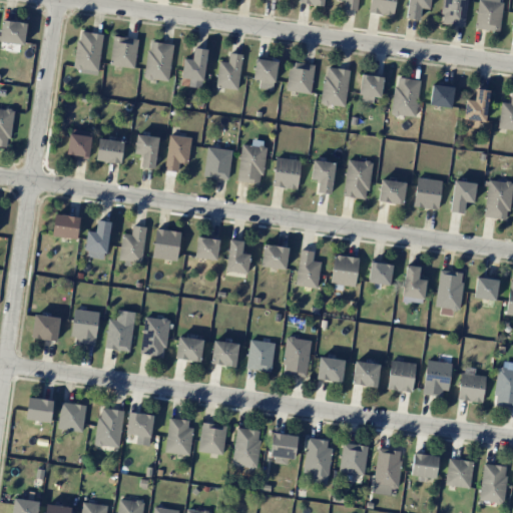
[(344,0),(343,9),(356,11),(357,0),(344,0)]
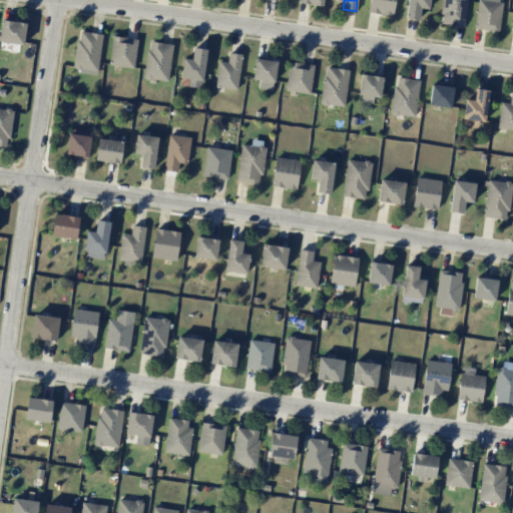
[(369,0),(368,13),(394,15),(395,0),(369,0)]
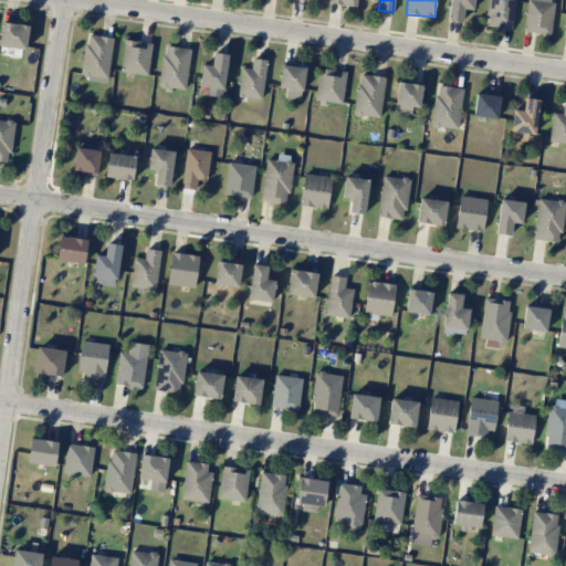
[(449,0),(447,20),(461,22),(463,9),(473,11),(474,0),(449,0)]
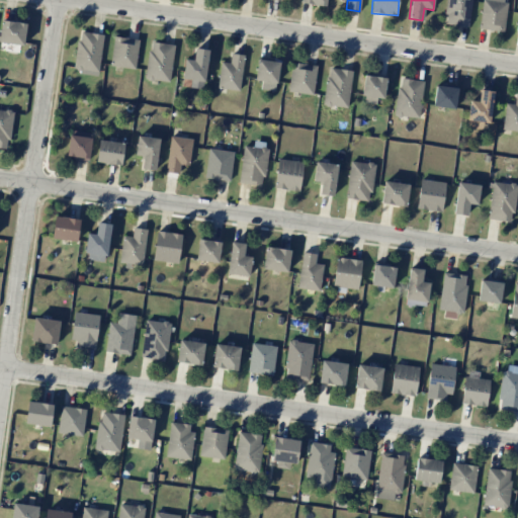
[(446,0),(443,23),(467,26),(470,0),(446,0)]
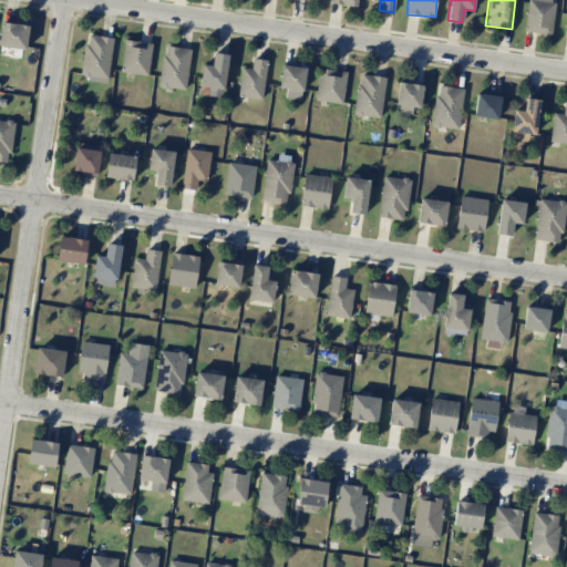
[(556,2),(550,2),(549,0),(527,0),(523,30),(550,34),(556,2)]
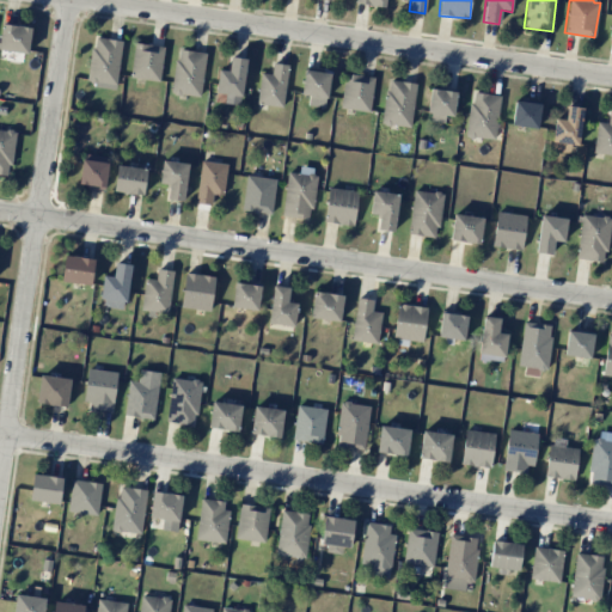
[(0,34),(0,50),(29,53),(31,26),(1,24),(0,34)]
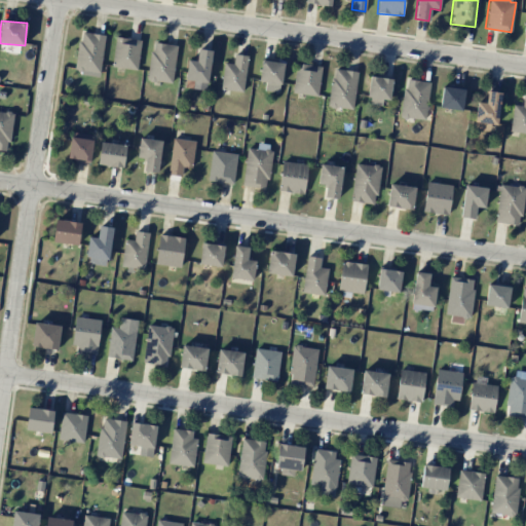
[(105,34),(79,32),(75,73),(100,76),(105,34)]
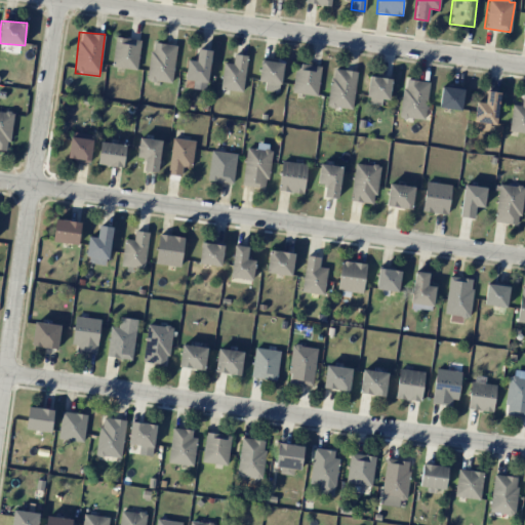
[(112,67),(137,69),(140,39),(115,37),(112,67)]
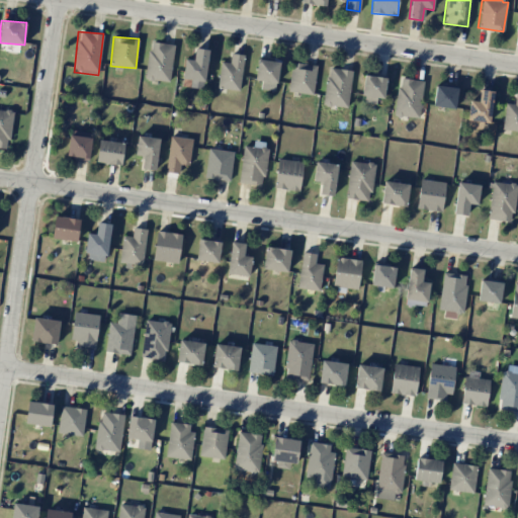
[(171,81),(173,44),(149,41),(146,80),(171,81)]
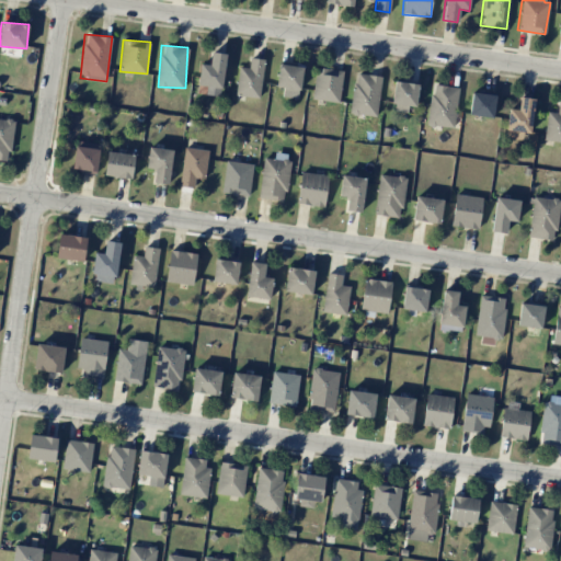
[(201,64),(196,93),(220,96),(226,54),(210,52),(209,65),(201,64)]
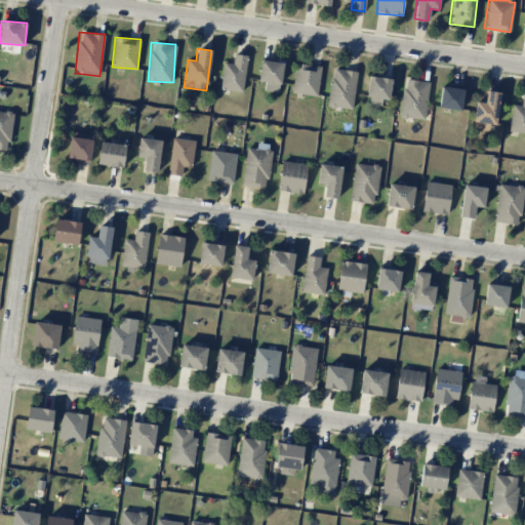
[(247,55),(234,53),(233,64),(224,63),(220,89),(243,91),(247,55)]
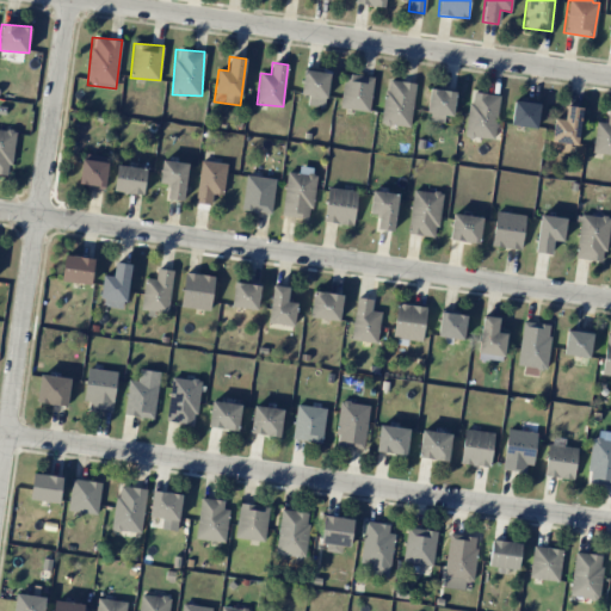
[(329,72),(303,69),(301,94),(327,97),(329,72)]
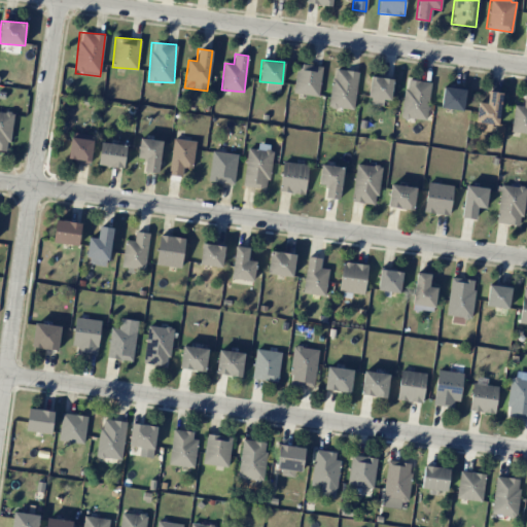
[(293,94),(319,96),(322,66),(296,64),(293,94)]
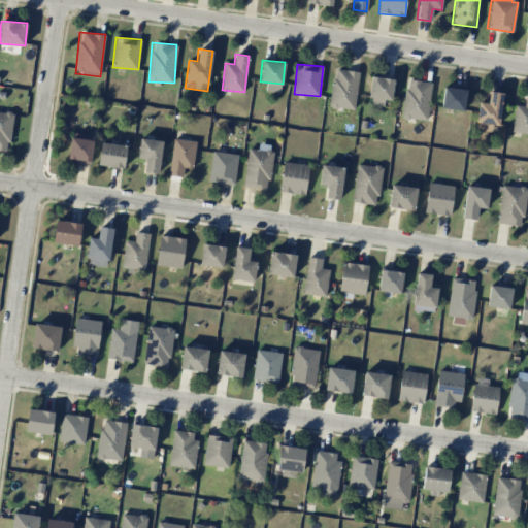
[(329,106),(354,110),(359,71),(334,68),(329,106)]
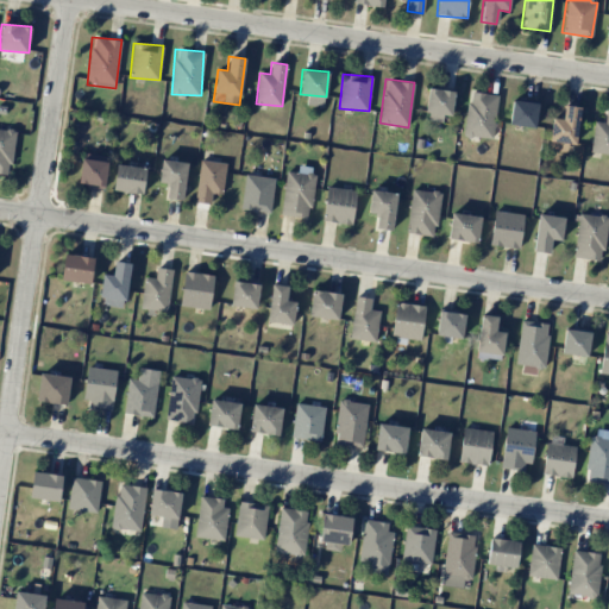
[(452,115),(453,89),(427,87),(426,120),(443,121),(444,115),(452,115)]
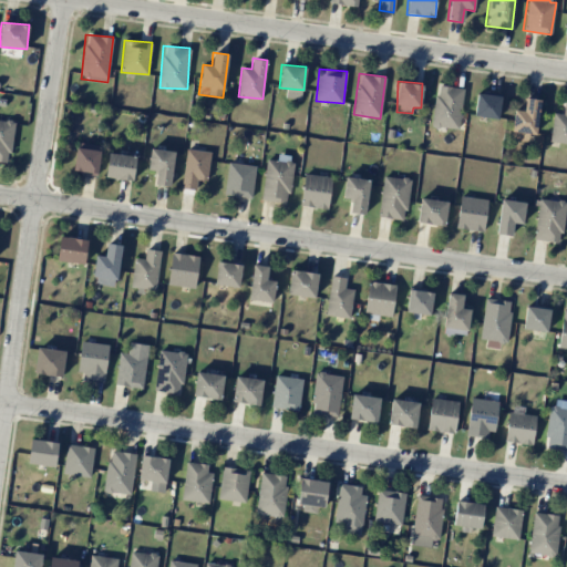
[(463,88),(435,85),(432,126),(459,129),(463,88)]
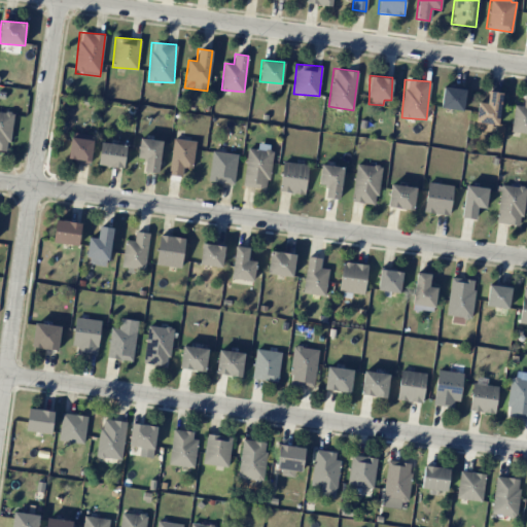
[(462,111),(466,90),(444,85),(440,107),(462,111)]
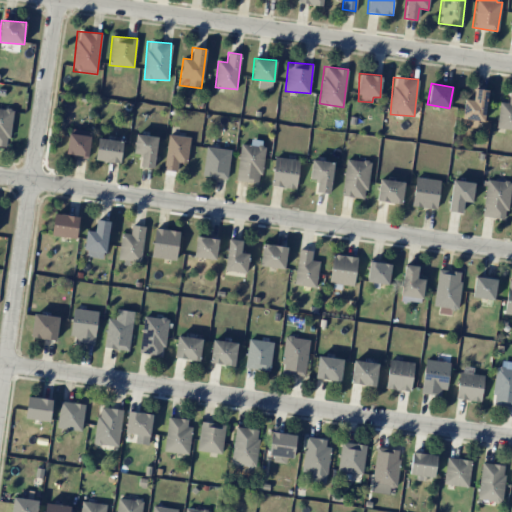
[(484,121),(487,90),(474,89),(472,100),(464,99),(461,126),(476,128),(476,121),(484,121)]
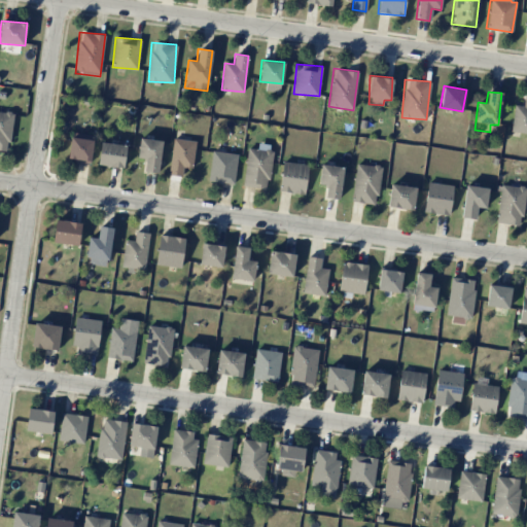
[(514,105),(511,132),(526,133),(526,97),(524,97),(523,106),(514,105)]
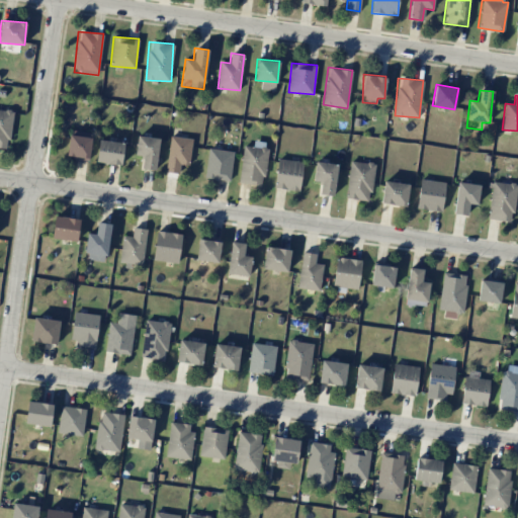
[(0,147),(9,148),(12,110),(0,109),(0,147)]
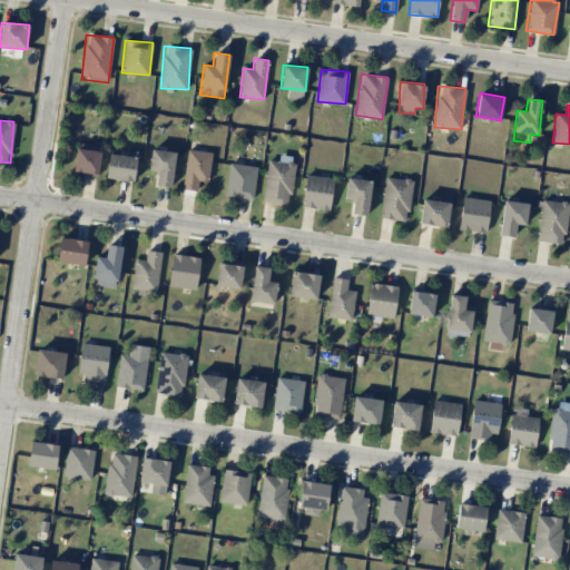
[(75,174),(99,175),(100,145),(76,144),(75,174)]
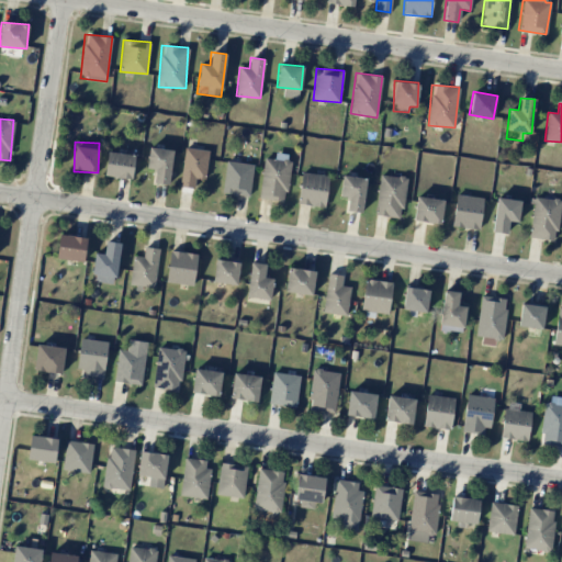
[(154,182),(168,186),(173,150),(149,147),(146,168),(156,169),(154,182)]
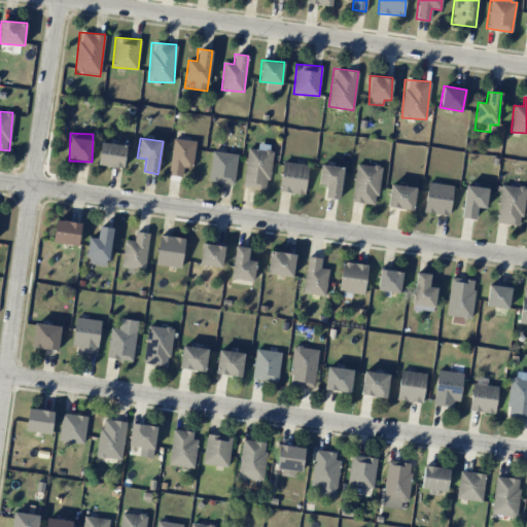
[(169,175),(182,176),(183,167),(192,168),(196,141),(172,139),(169,175)]
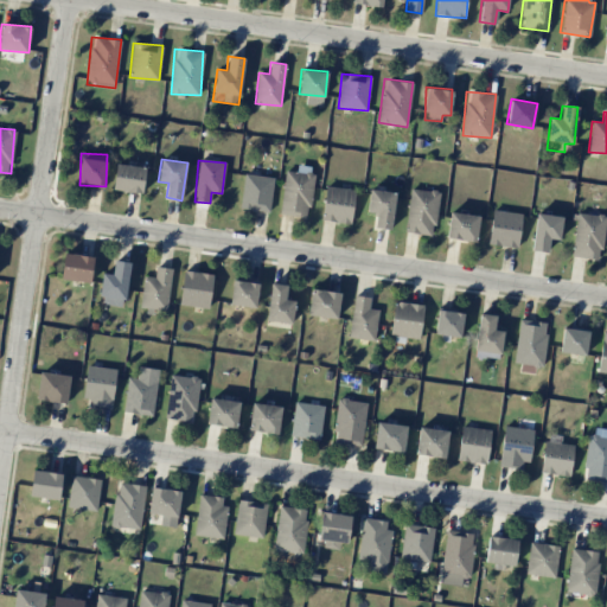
[(146,168),(116,164),(113,190),(141,195),(146,168)]
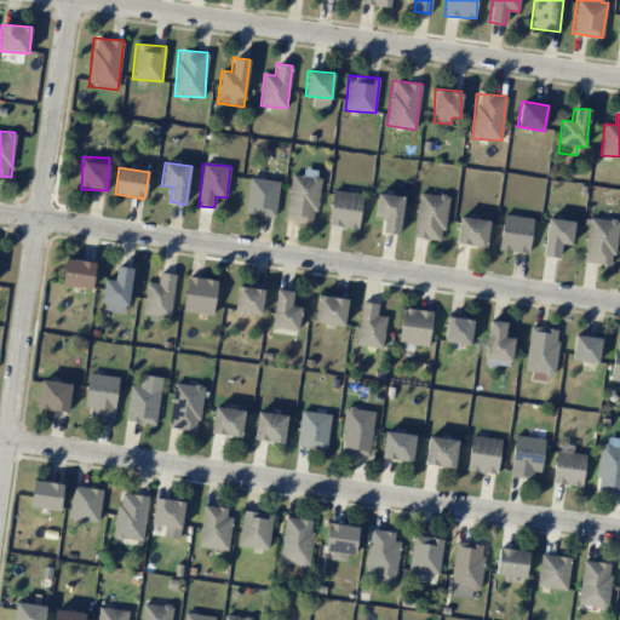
[(286,219),(315,222),(320,171),(304,170),(303,176),(291,174),(286,219)]
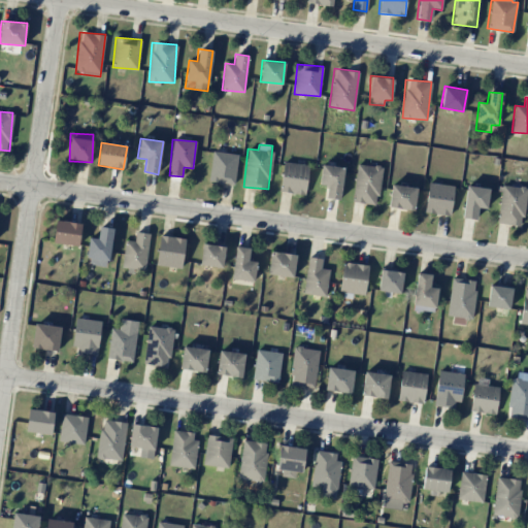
[(234,184),(237,155),(211,152),(208,182),(234,184)]
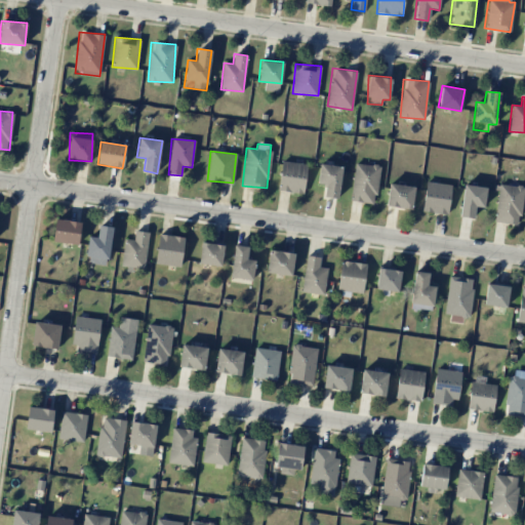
[(278,192),(305,193),(307,163),(281,161),(278,192)]
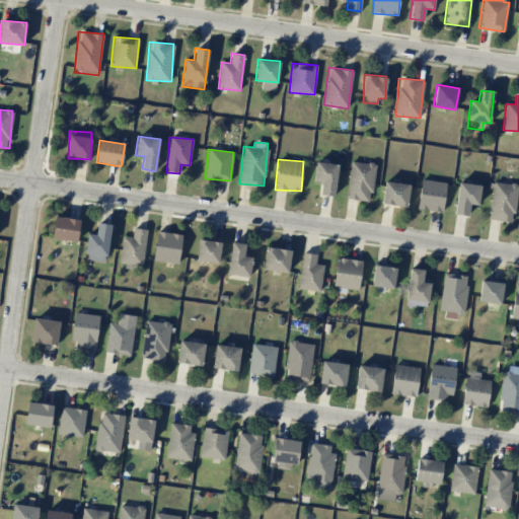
[(371,201),(375,163),(350,161),(347,199),(371,201)]
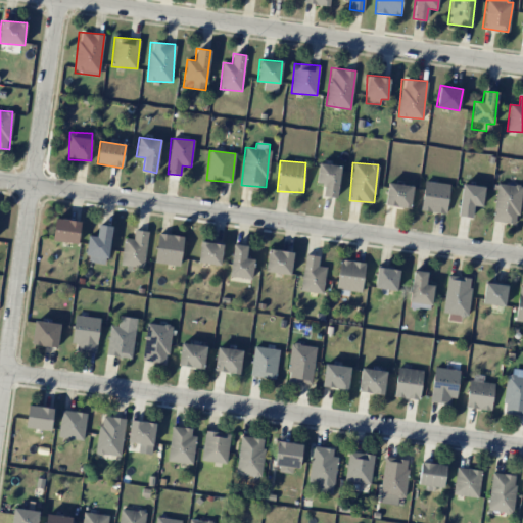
[(323,196),(337,198),(340,165),(318,163),(317,183),(324,184),(323,196)]
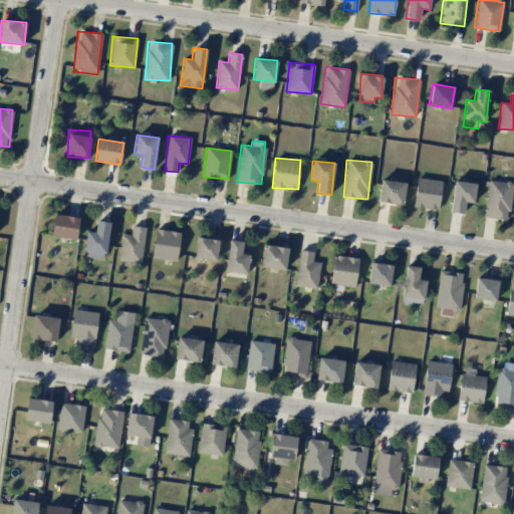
[(439,209),(441,180),(416,179),(414,208),(439,209)]
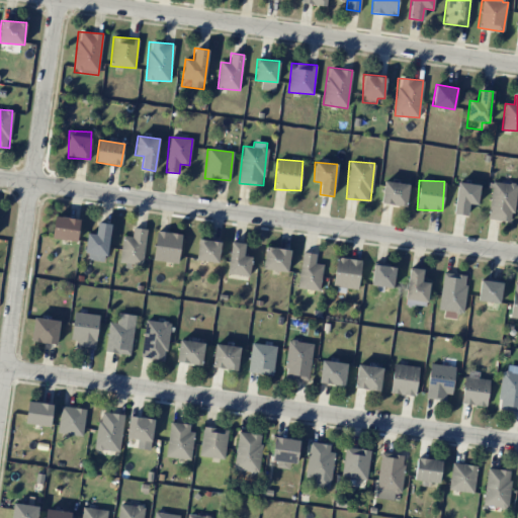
[(512,222),(517,184),(493,181),(488,219),(512,222)]
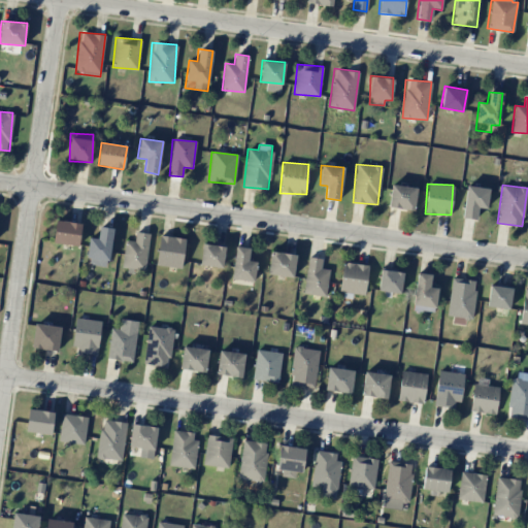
[(415,209),(416,187),(390,186),(389,208),(415,209)]
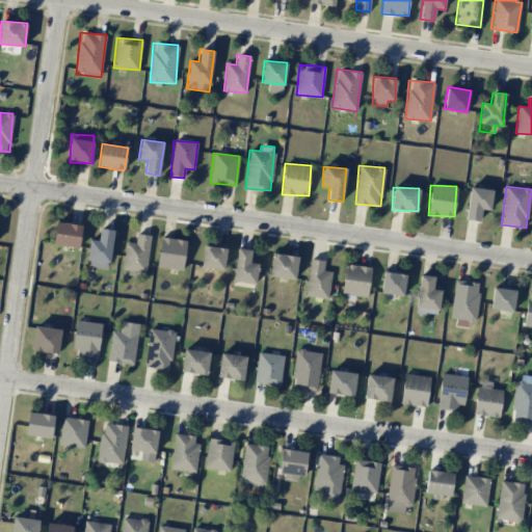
[(467,220),(480,221),(481,209),(490,210),(493,189),(469,188),(467,220)]
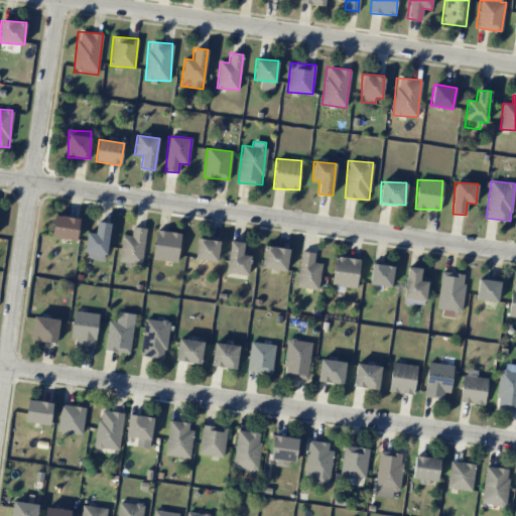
[(77,240),(79,218),(54,216),(52,238),(77,240)]
